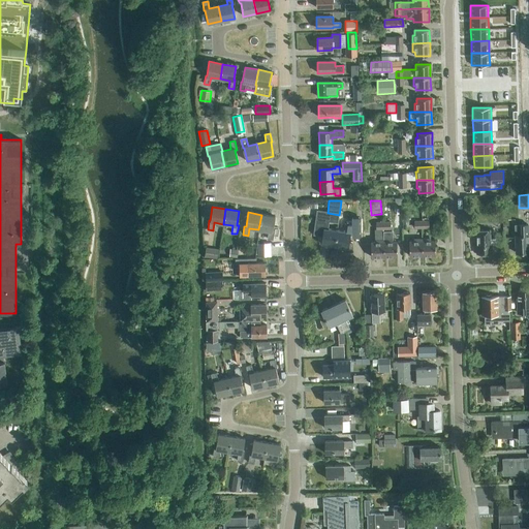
[(261,215),(258,229),(269,231),(267,239),(273,240),(274,230),(273,230),(275,217),(261,215)]
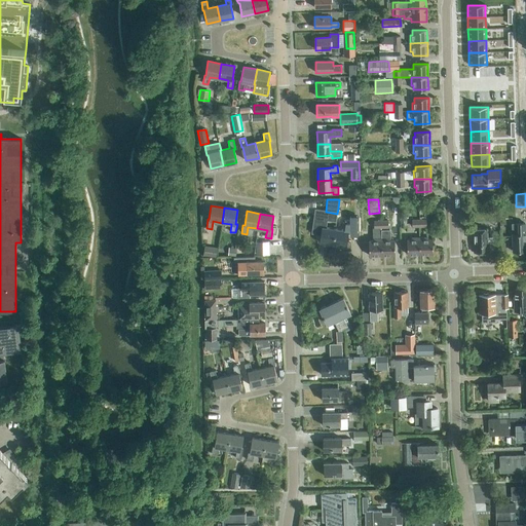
[(335,229),(333,245),(341,246),(341,251),(351,251),(350,242),(347,241),(348,233),(349,233),(350,236),(359,236),(359,232),(361,232),(361,219),(359,219),(359,216),(349,217),(349,221),(344,220),(343,230),(335,229)]
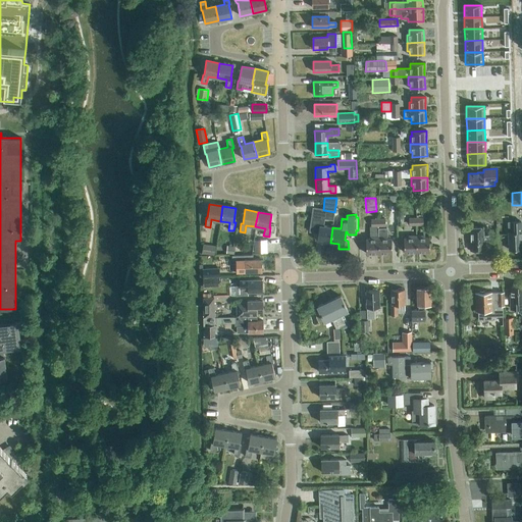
[(330,243),(332,227),(323,226),(324,218),(313,216),(311,230),(318,231),(317,241),(330,243)]
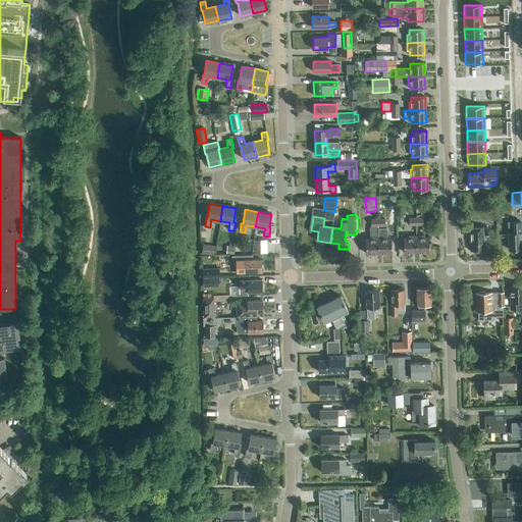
[(521,221),(508,222),(509,250),(521,250),(521,221)]
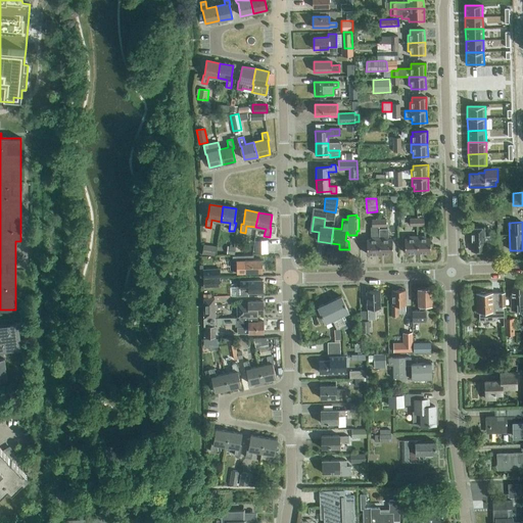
[(484,242),(484,227),(470,228),(471,251),(486,250),(486,242),(484,242)]
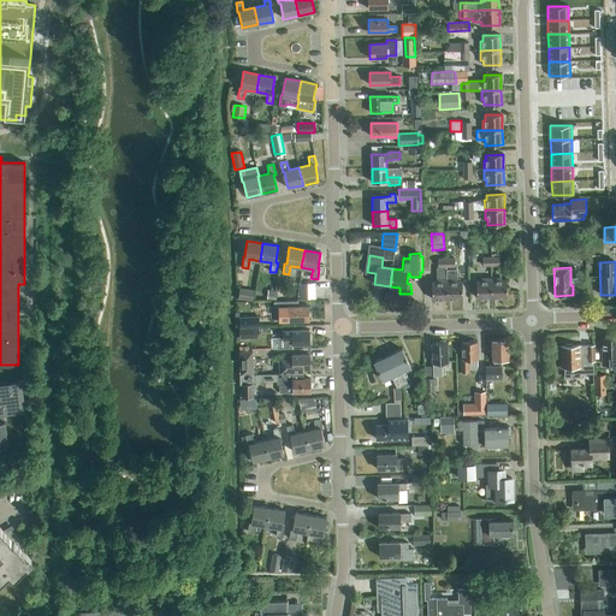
[(446,279),(446,300),(462,298),(461,282),(457,282),(457,270),(446,270),(446,279)]
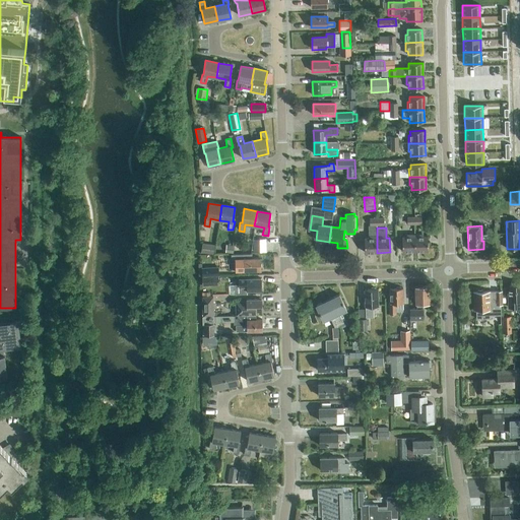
[(402,252),(414,251),(414,235),(406,235),(406,237),(402,237),(402,252)]
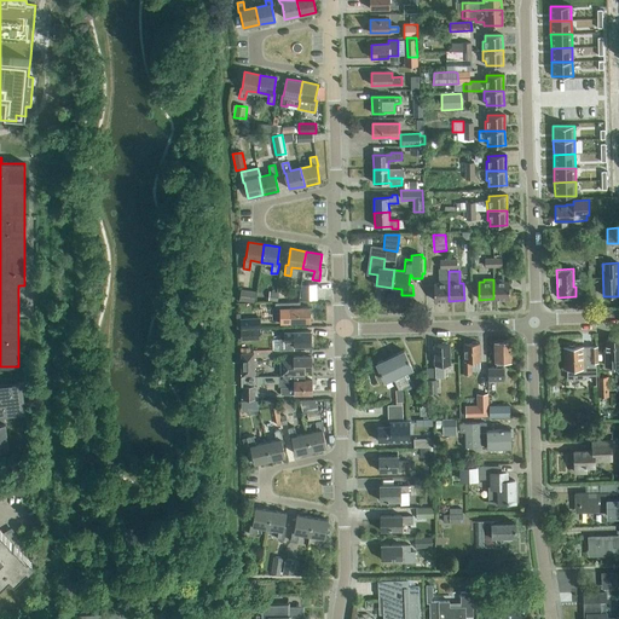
[(493,279),(493,299),(509,299),(509,282),(503,282),(503,279),(493,279)]
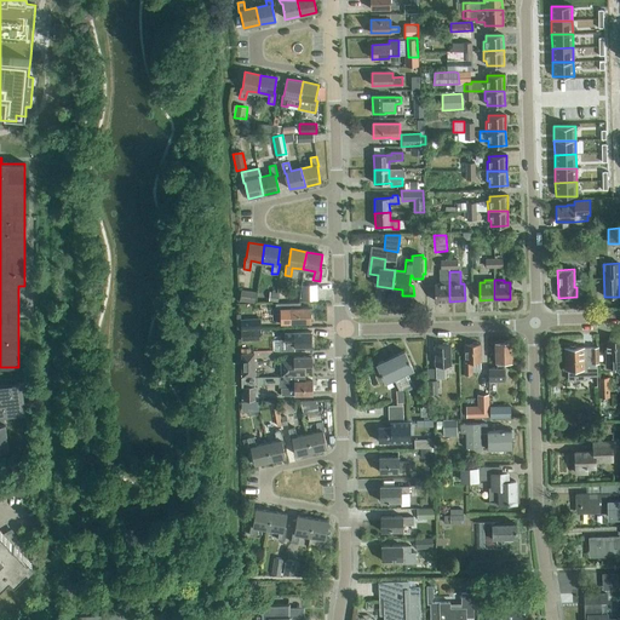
[(435,302),(449,302),(449,281),(440,281),(440,283),(434,283),(435,302)]
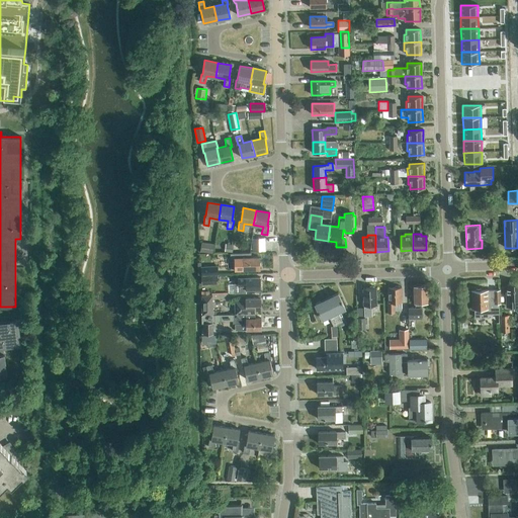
[(253,251),(265,250),(264,237),(252,237),(253,251)]
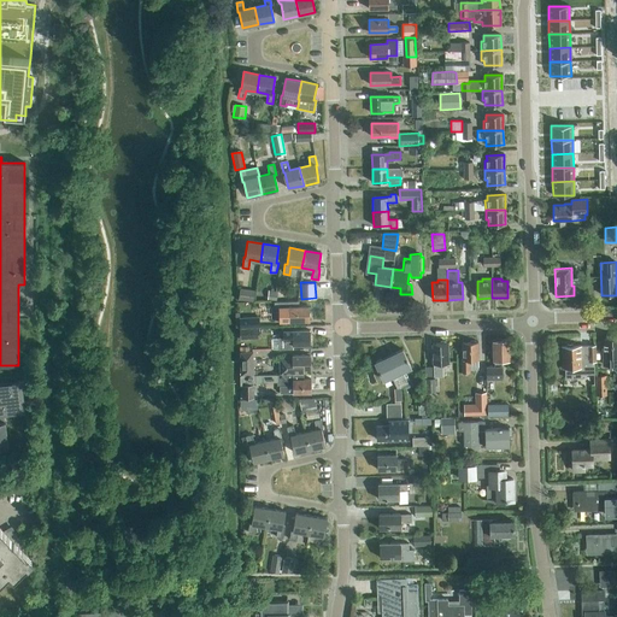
[(240,288),(239,299),(253,301),(254,292),(240,288)]
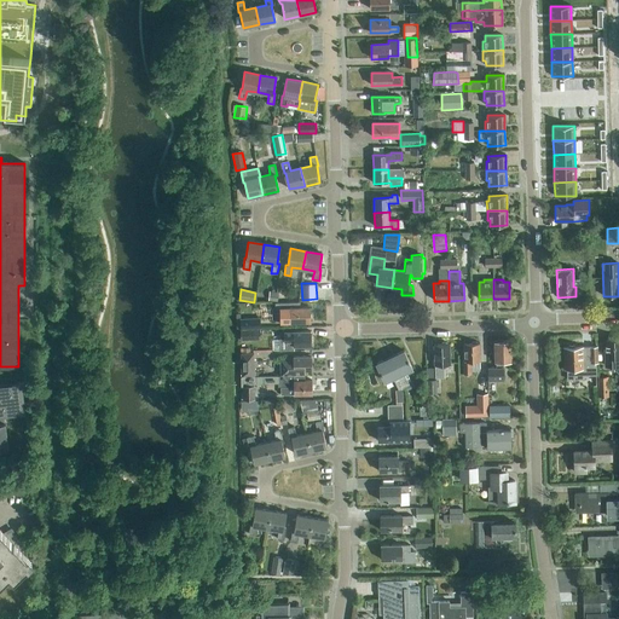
[(296,302),(278,304),(275,304),(276,323),(310,322),(310,307),(300,307),(300,302),(296,302)]
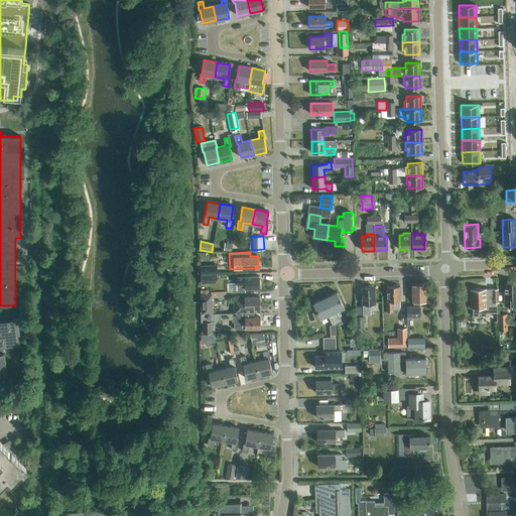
[(201,273),(217,273),(218,273),(217,265),(201,265),(201,273)]
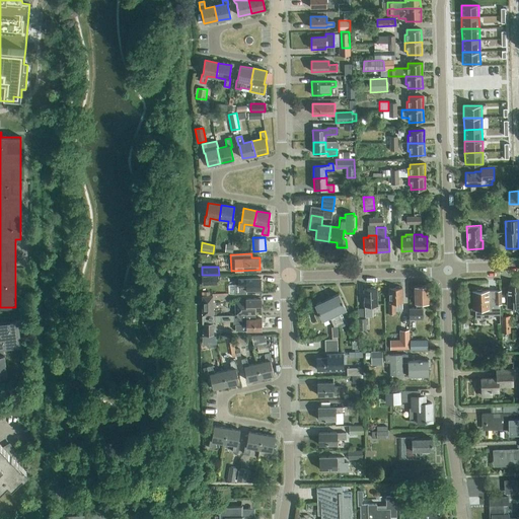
[(218,275),(202,275),(202,285),(218,285),(218,281),(218,275)]
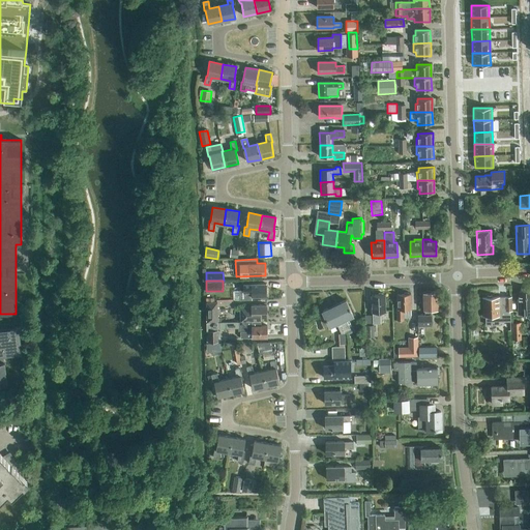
[(240,300),(253,299),(253,296),(266,296),(266,284),(252,284),(252,285),(243,285),(243,291),(239,291),(240,300)]
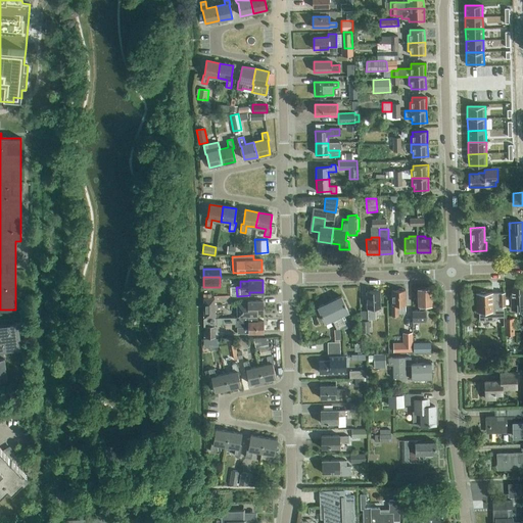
[(522,286),(512,287),(512,295),(511,295),(511,311),(518,310),(519,314),(521,314),(521,315),(522,316),(522,286)]
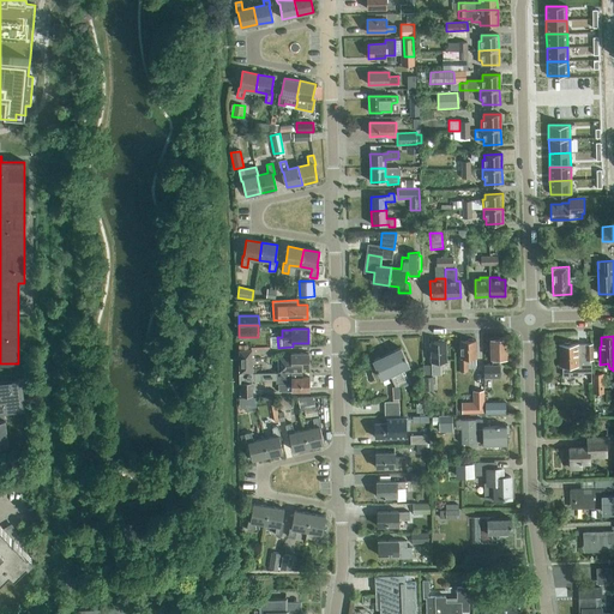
[(497,365),(497,359),(506,359),(506,338),(491,339),(492,359),(492,365),(483,366),(483,377),(499,377),(499,365),(497,365)]
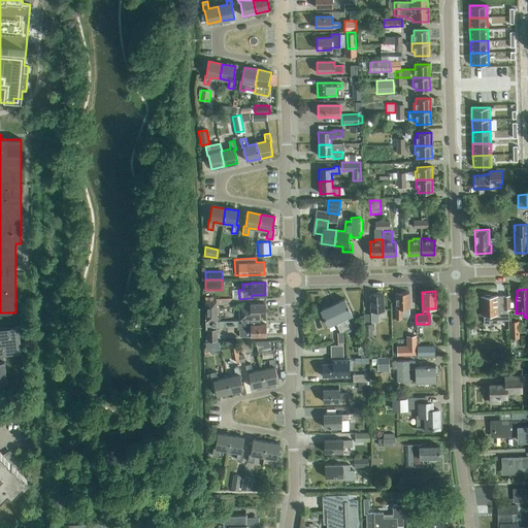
[(395,320),(402,320),(401,308),(409,308),(408,293),(395,293),(396,310),(395,310),(395,320)]
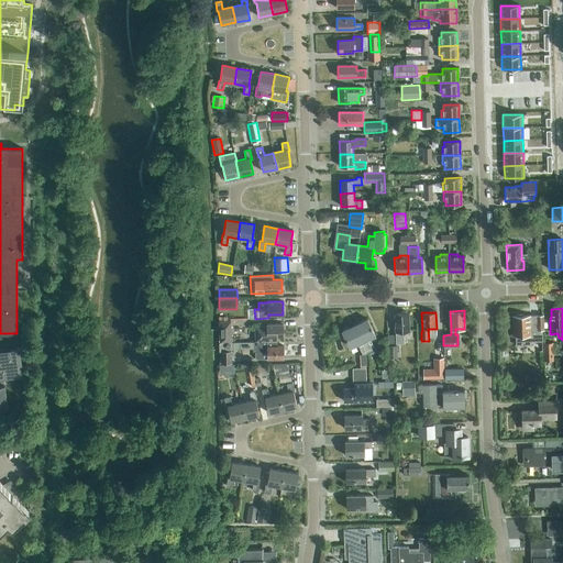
[(404,343),(404,332),(409,332),(408,313),(394,313),(395,332),(396,332),(396,344),(404,343)]
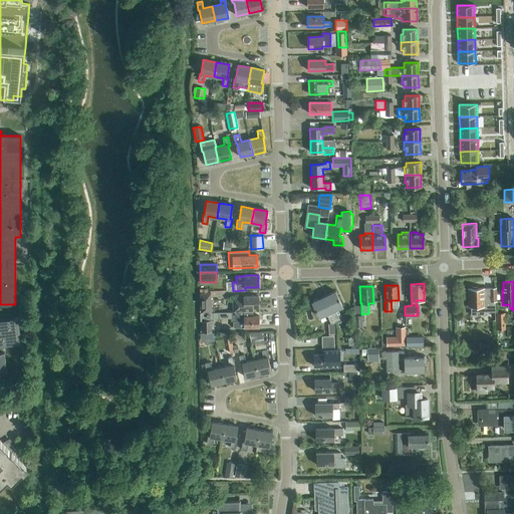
[(496,309),(496,288),(490,288),(484,289),(484,288),(468,289),(469,307),(471,307),(471,315),(477,315),(484,315),(484,311),(496,311),(496,309)]
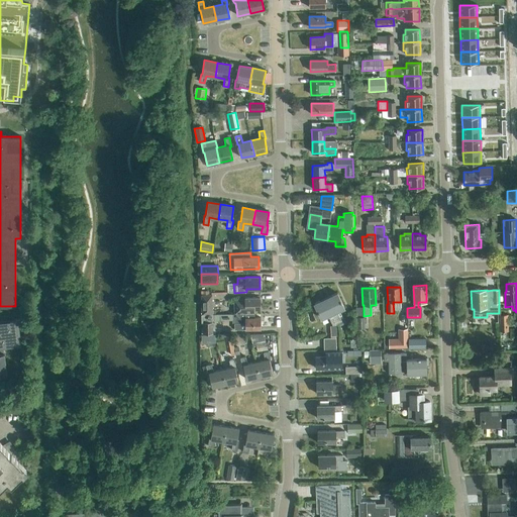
[(325,299),(337,323),(341,321),(337,312),(344,308),(337,293),(325,299)]
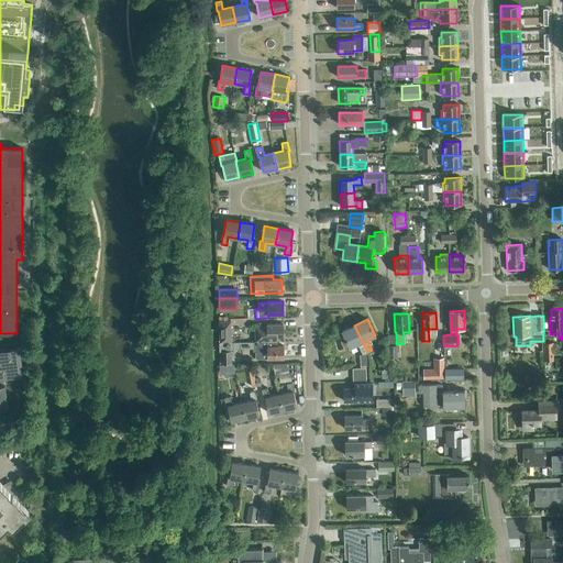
[(219,343),(231,343),(232,343),(231,321),(228,321),(221,321),(219,321),(219,343)]
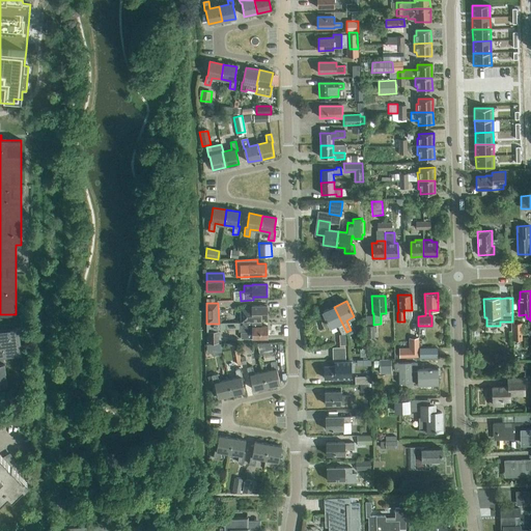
[(241,323),(260,322),(260,317),(267,317),(267,306),(251,306),(251,308),(241,308),(241,323)]
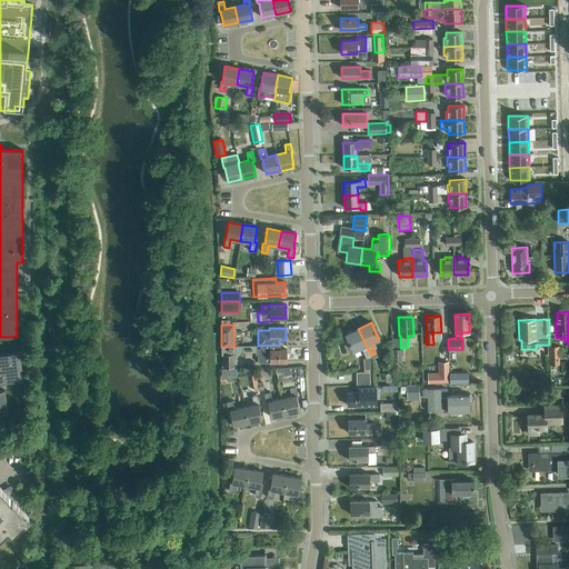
[(366,358),(371,356),(358,329),(346,335),(353,351),(361,348),(366,358)]
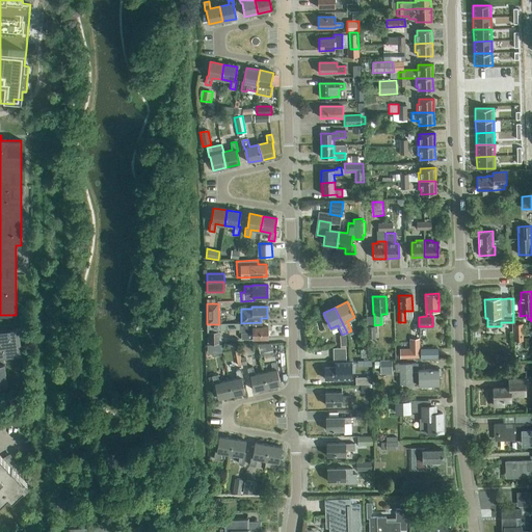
[(261,322),(241,323),(241,339),(253,339),(268,339),(267,327),(261,327),(261,322)]
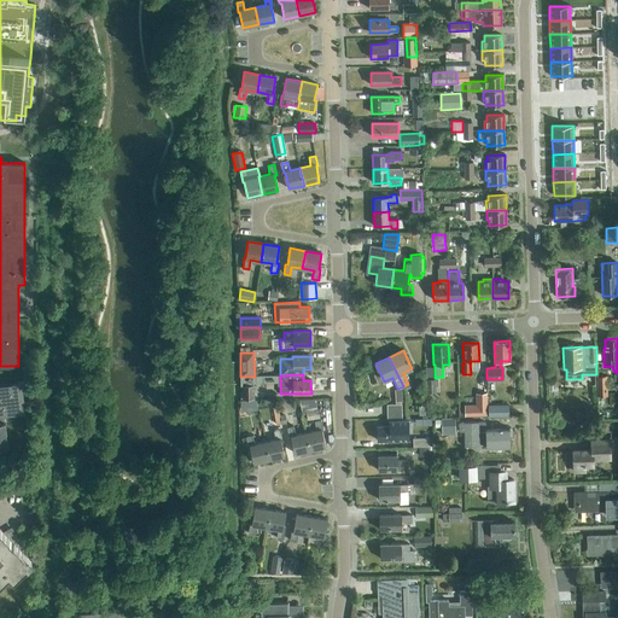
[(240,386),(242,386),(254,386),(254,377),(240,377),(240,386)]
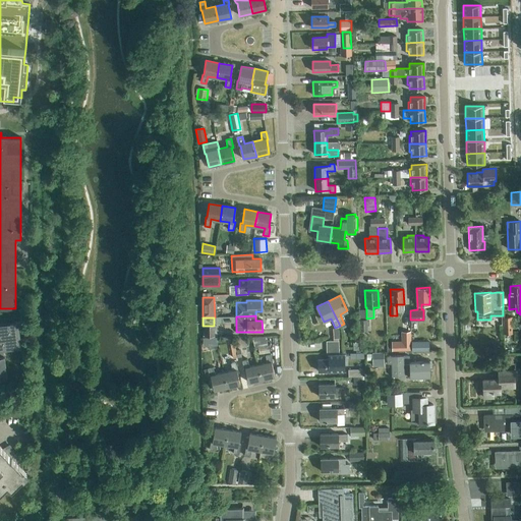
[(504,335),(513,334),(512,317),(503,317),(504,335)]
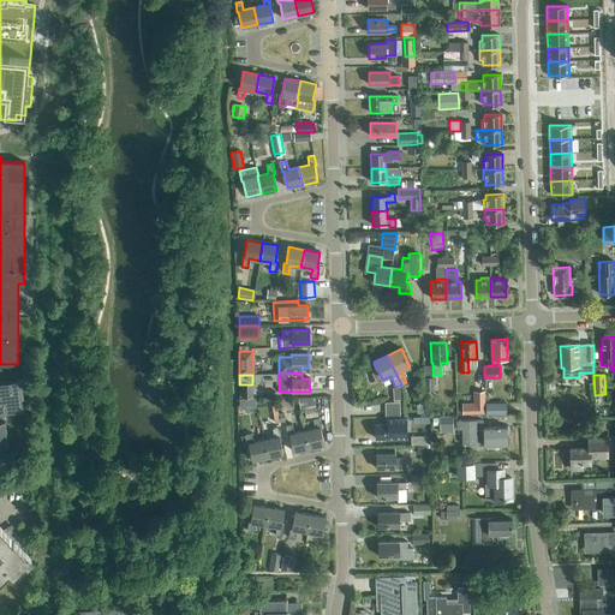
[(434,392),(434,378),(424,378),(424,392),(434,392)]
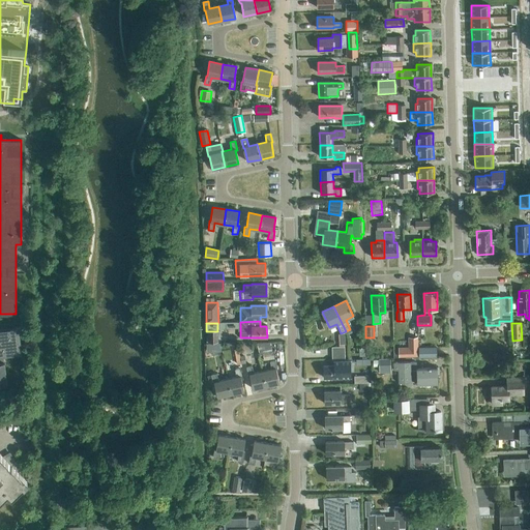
[(0,354),(20,352),(17,330),(0,331),(0,385),(7,384),(5,363),(0,363),(0,354)]
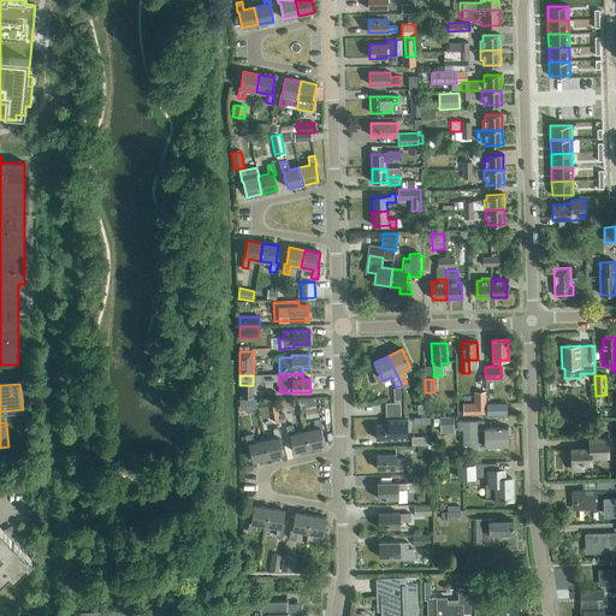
[(253,385),(241,385),(241,398),(253,398),(253,385)]
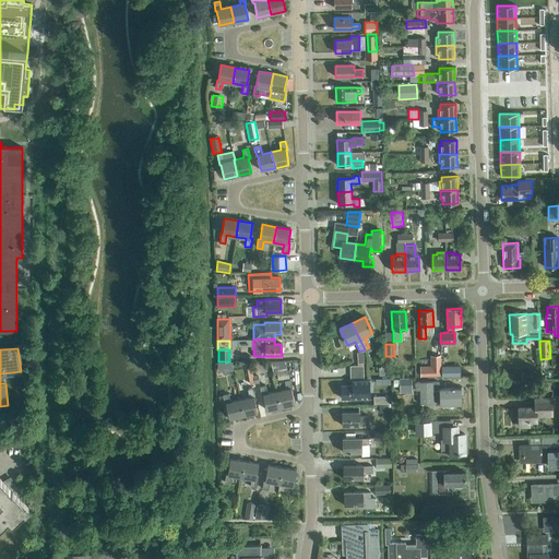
[(441,377),(441,367),(441,360),(441,357),(431,357),(431,368),(419,368),(420,377),(441,377)]
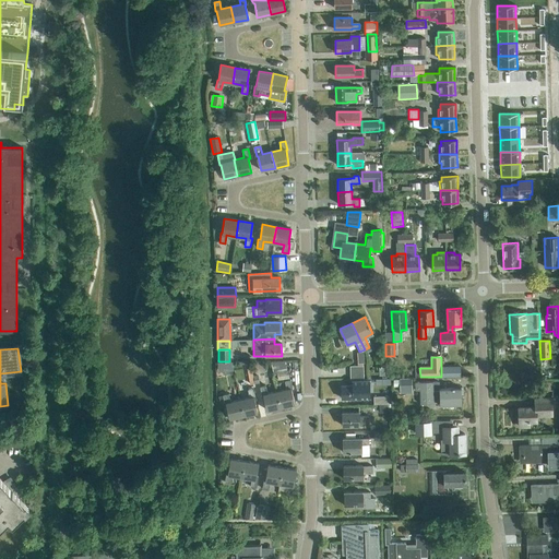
[(274,375),(287,372),(284,361),(271,361),(274,375)]
